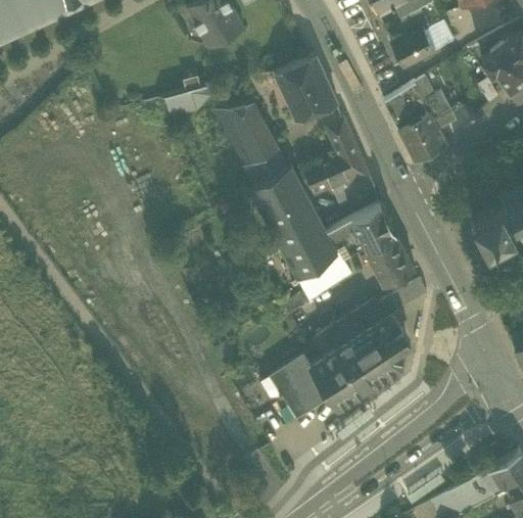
[(0,0),(0,37),(82,0),(0,0)]
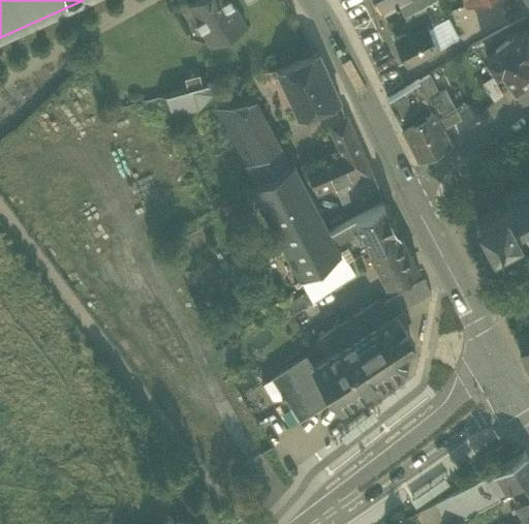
[(199,0),(185,8),(210,50),(244,30),(225,0),(199,0)]
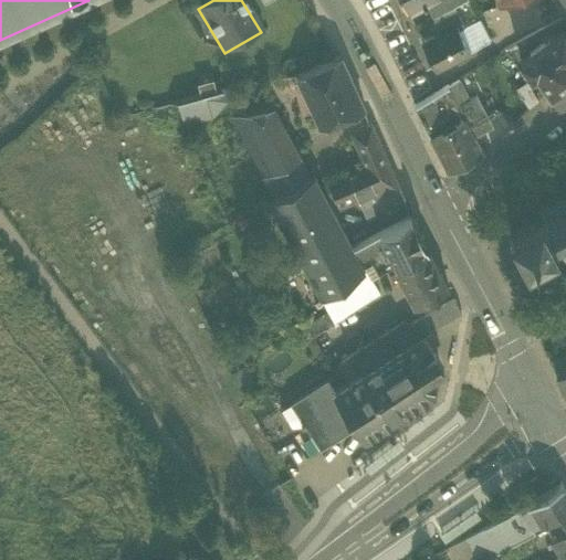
[(401,20),(408,17),(399,0),(390,0),(390,1),(392,6),(395,6),(401,20)]
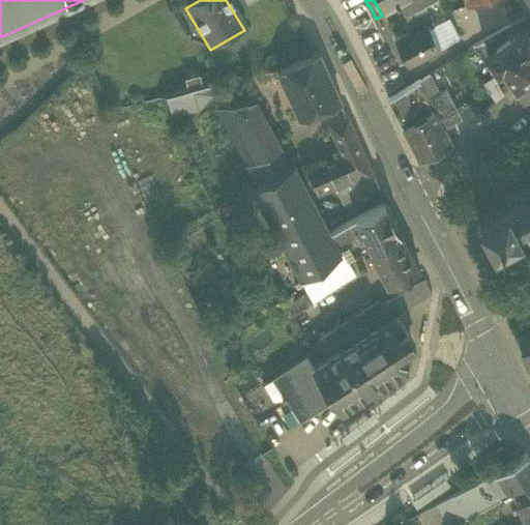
[(411,0),(374,0),(382,16),(399,7),(411,0)]
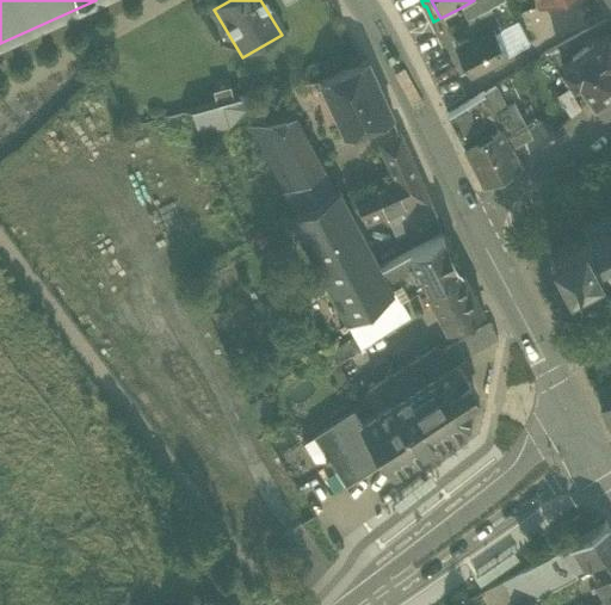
[(505,4),(503,0),(474,0),(460,8),(467,23),(489,12),(505,4)]
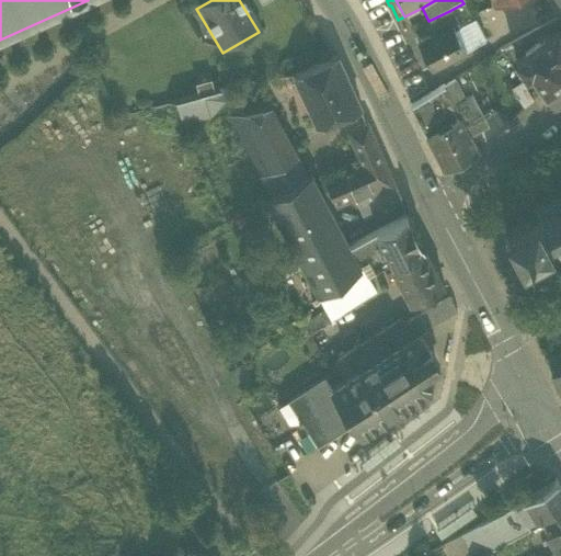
[(491,0),(495,10),(518,0),(491,0)]
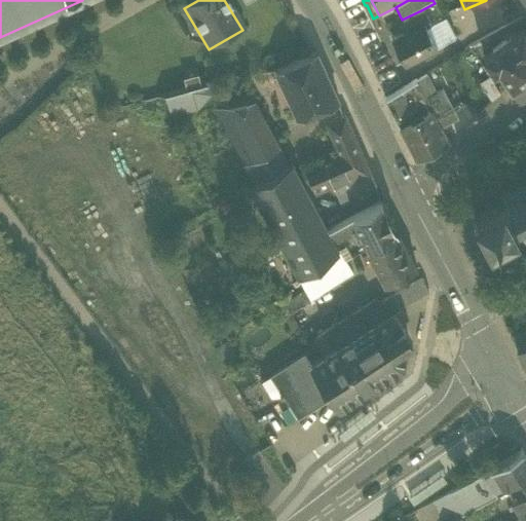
[(525,0),(516,0),(525,20),(525,0)]
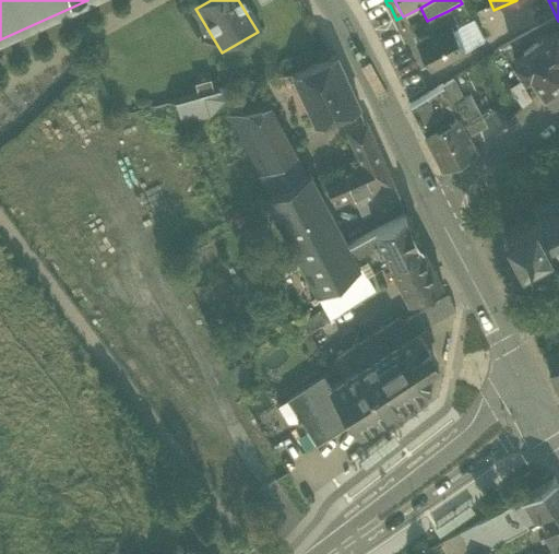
[(417,46),(431,72),(464,55),(453,34),(459,31),(456,26),(448,11),(427,21),(435,37),(417,46)]
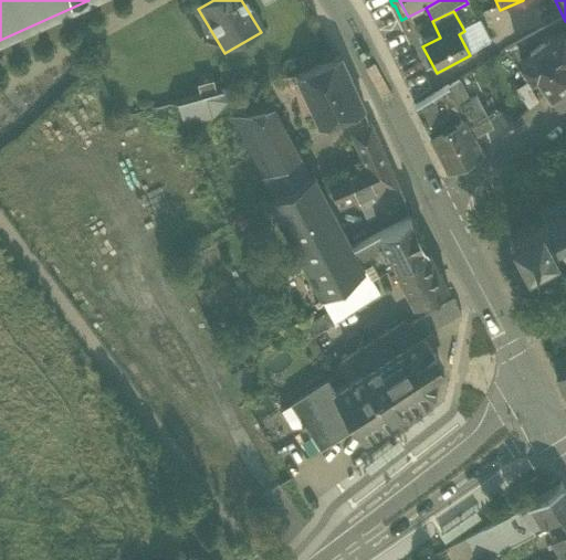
[(480,25),(477,19),(462,27),(464,31),(459,34),(470,55),(491,45),(480,25)]
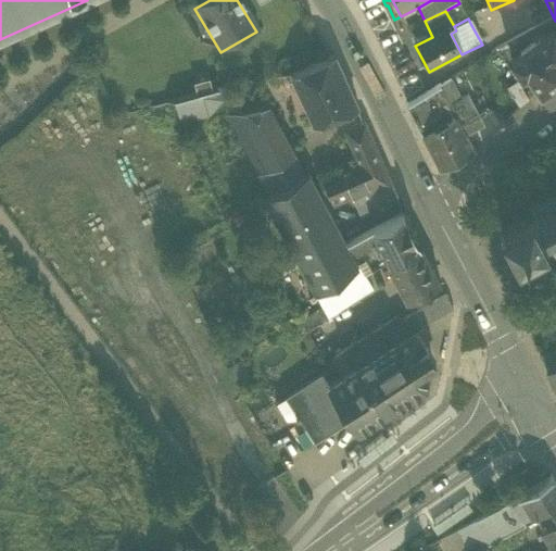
[(555,86),(555,38),(553,34),(510,64),(521,79),(527,76),(541,97),(555,86)]
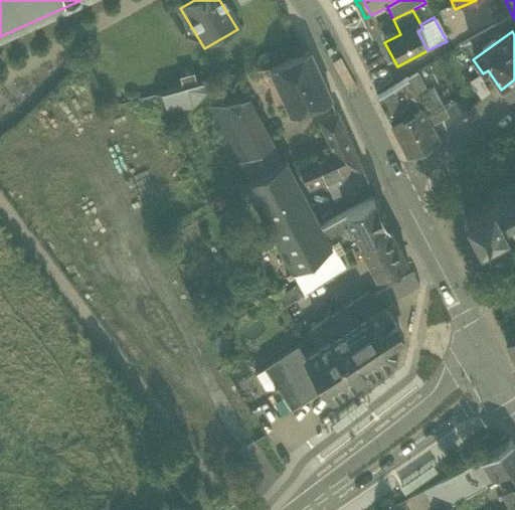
[(271,71),(290,118),(305,114),(331,102),(310,53),(305,55),(271,71)]
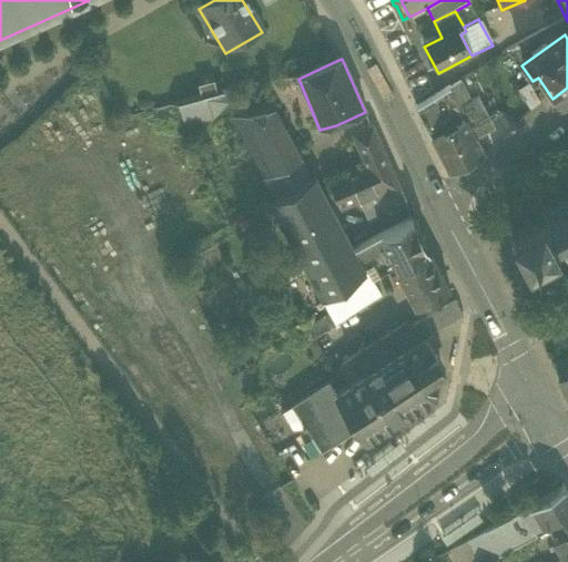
[(201,99),(217,94),(213,81),(196,85),(201,99)]
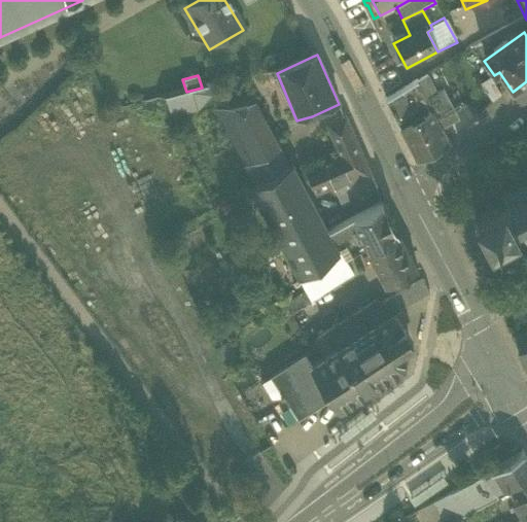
[(426,78),(412,88),(421,105),(431,100),(436,98),(426,78)]
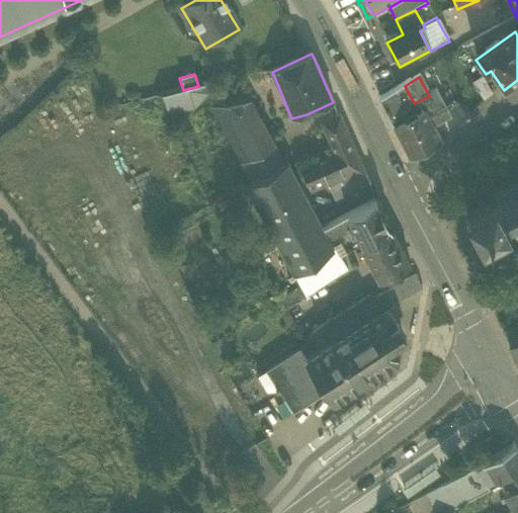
[(471,85),(483,104),(494,97),(483,79),(471,85)]
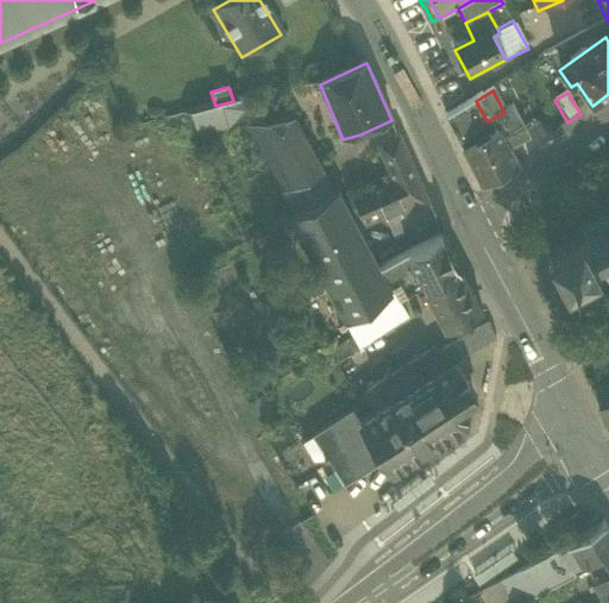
[(194,112),(200,136),(228,127),(244,113),(239,100),(233,101),(215,106),(194,112)]
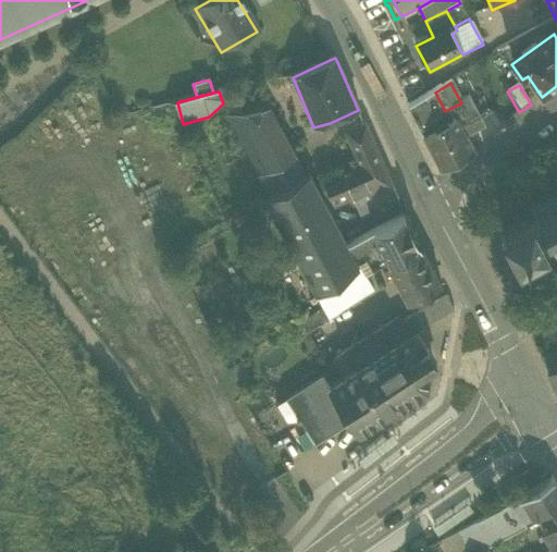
[(469,131),(456,106),(445,111),(435,93),(408,110),(438,170),(441,174),(474,156),(466,139),(472,136),(469,131)]
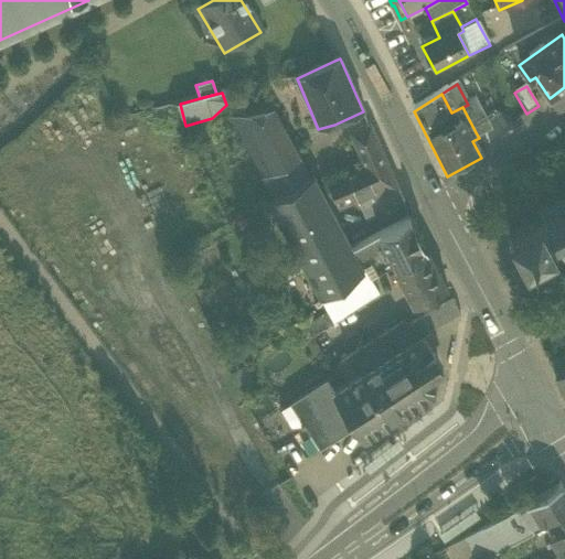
[(462,107),(476,132),(488,126),(476,100),(468,105),(462,107)]
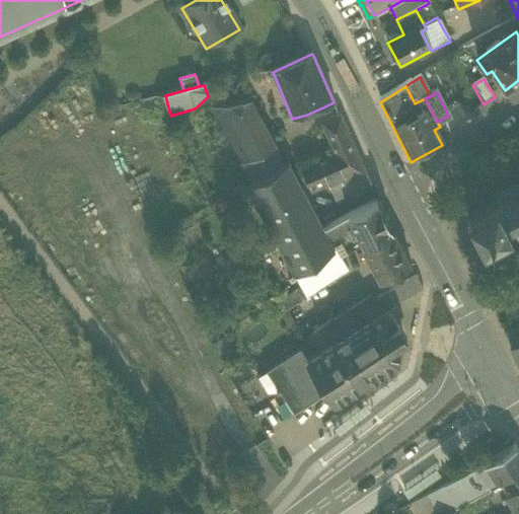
[(213,108),(253,185),(284,167),(252,108),(246,102),(213,108)]
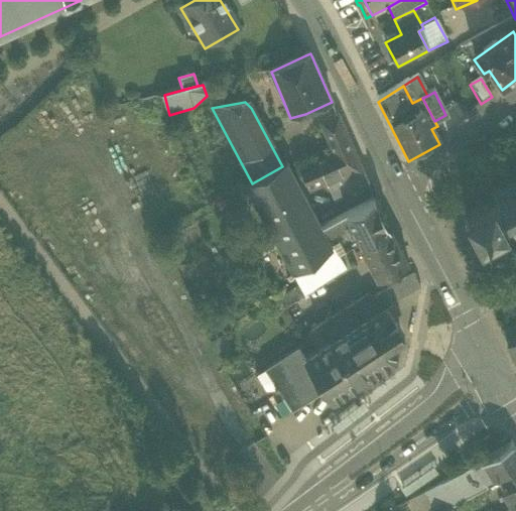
[(298,168),(303,178),(307,187),(308,190),(326,182),(337,177),(340,185),(364,175),(338,117),(320,123),(334,152),(298,168)]
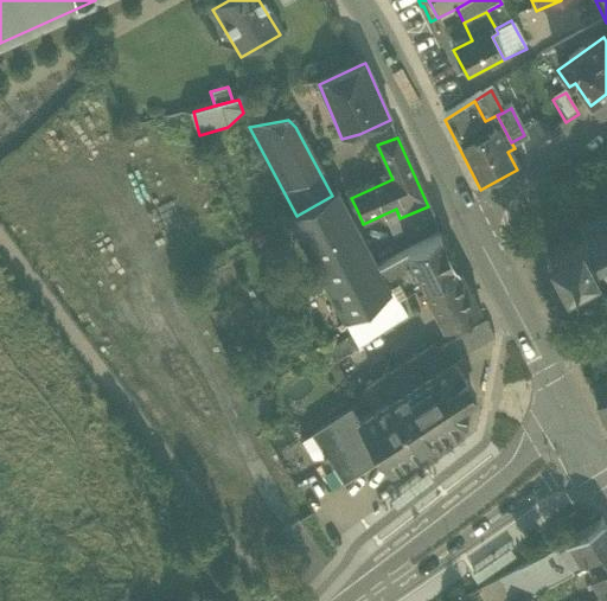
[(378,269),(355,224),(347,213),(338,193),(332,196),(296,216),(289,219),(320,277),(328,293),(345,325),(369,309),(391,295),(384,281),(413,267),(425,289),(459,270),(441,236),(378,269)]
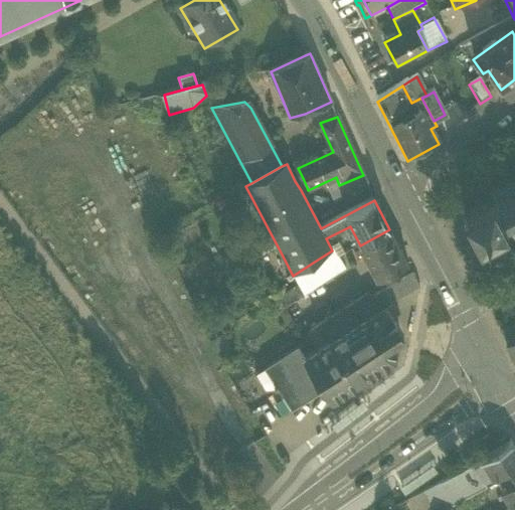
[(368,186),(363,175),(339,185),(336,177),(325,182),(333,201),(368,186)]
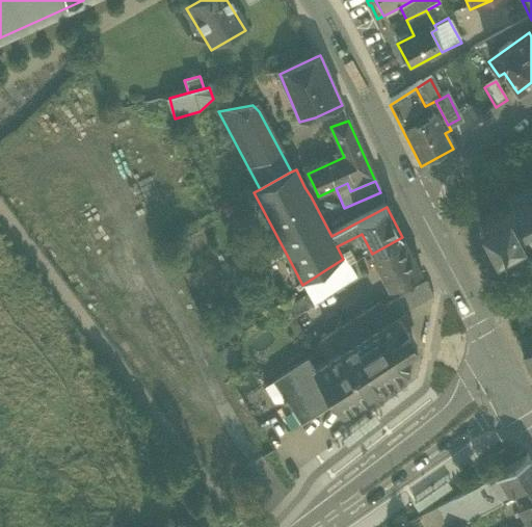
[(490,240),(496,248),(505,243),(507,246),(514,242),(513,239),(527,232),(530,239),(529,244),(531,244),(531,181),(525,185),(524,182),(521,183),(523,187),(522,187),(521,185),(510,190),(511,192),(509,193),(504,192),(503,195),(508,196),(511,204),(499,211),(497,208),(488,213),(490,215),(480,220),(483,227),(485,230),(483,231),(488,241),(490,240)]
